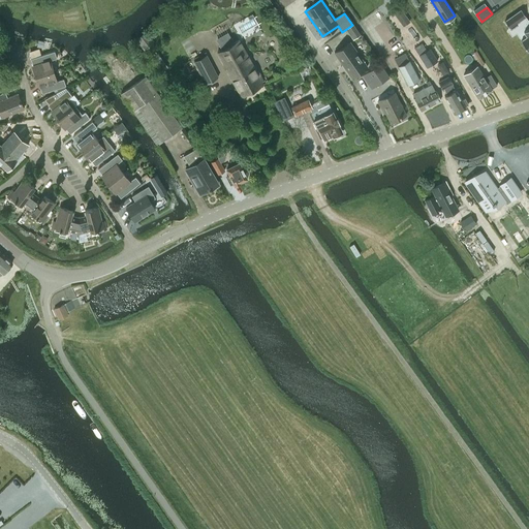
[(393,13),(403,27),(410,22),(400,8),(393,13)]
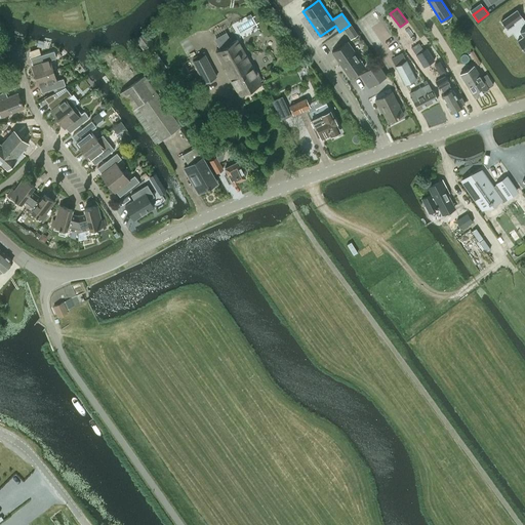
[(517,10),(501,21),(506,27),(512,23),(516,29),(513,32),(518,39),(517,39),(524,50),(524,22),(521,16),(522,16),(517,10)]
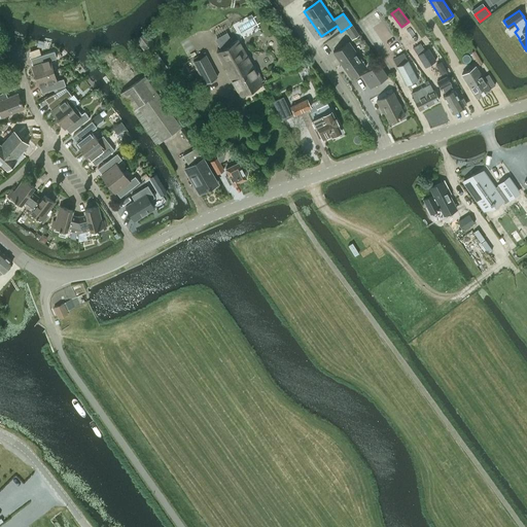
[(352,24),(345,29),(349,35),(356,30),(352,24)]
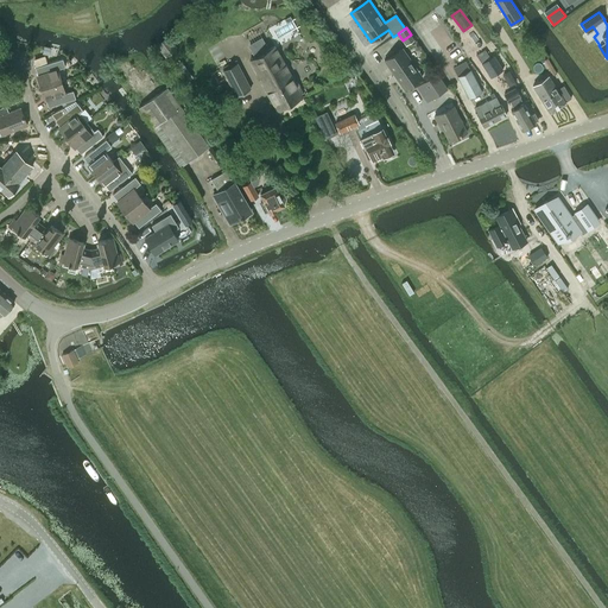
[(302,96),(274,46),(249,61),(277,109),(302,96)]
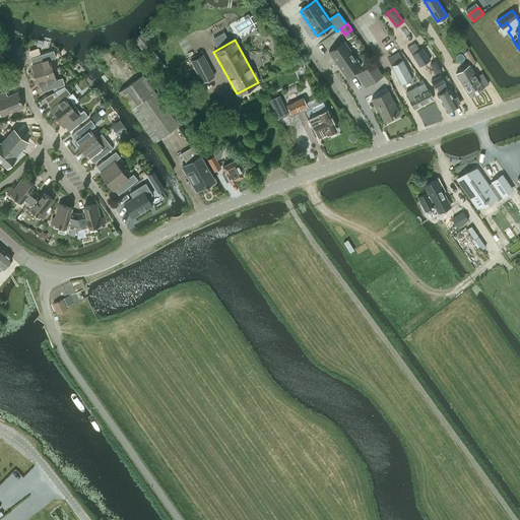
[(362,66),(344,41),(328,52),(345,77),(362,66)]
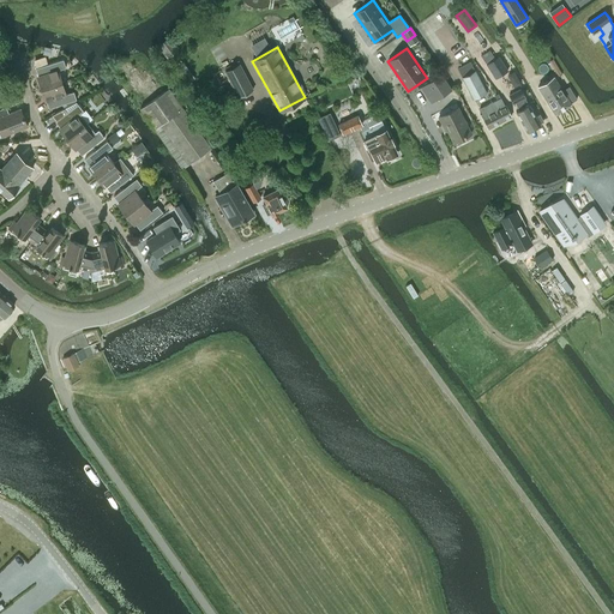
[(495,58),(489,49),(481,55),(495,78),(507,71),(499,55),(495,58)]
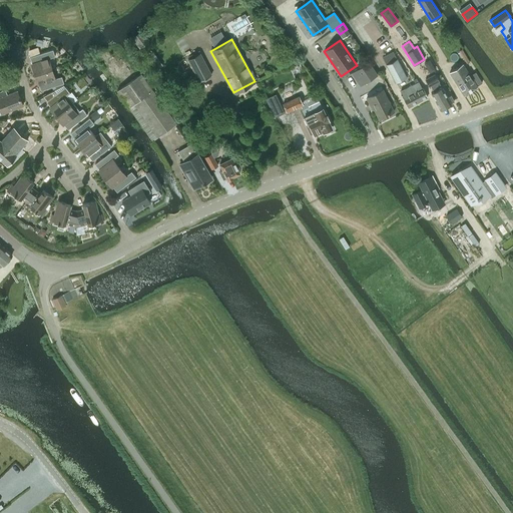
[(35,74),(52,69),(49,59),(55,57),(53,50),(30,57),(32,63),(31,64),(35,74)]
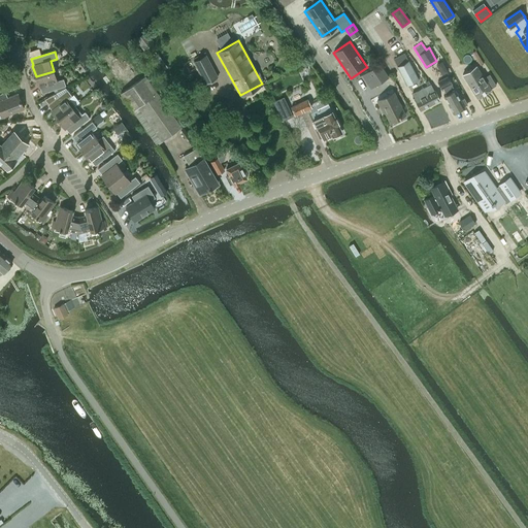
[(408,60),(408,61),(404,53),(393,59),(397,66),(406,85),(419,78),(408,60)]
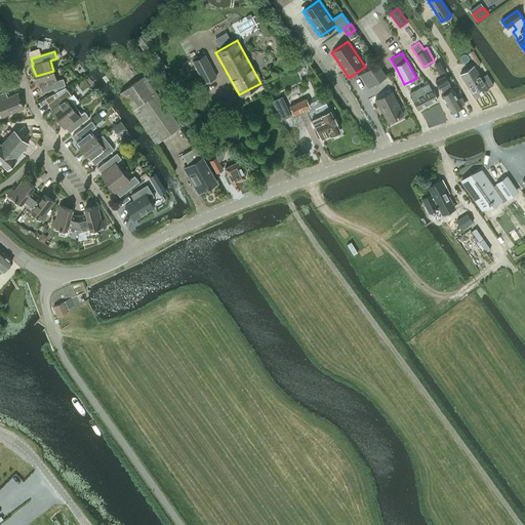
[(204,56),(194,61),(197,69),(204,83),(216,77),(206,55),(204,56)]
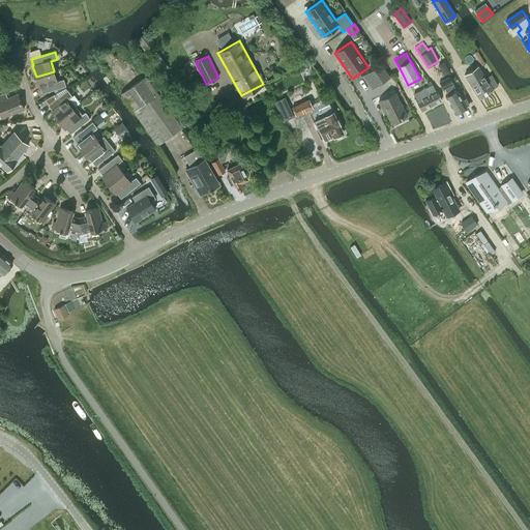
[(389,77),(381,63),(363,76),(372,89),(389,77)]
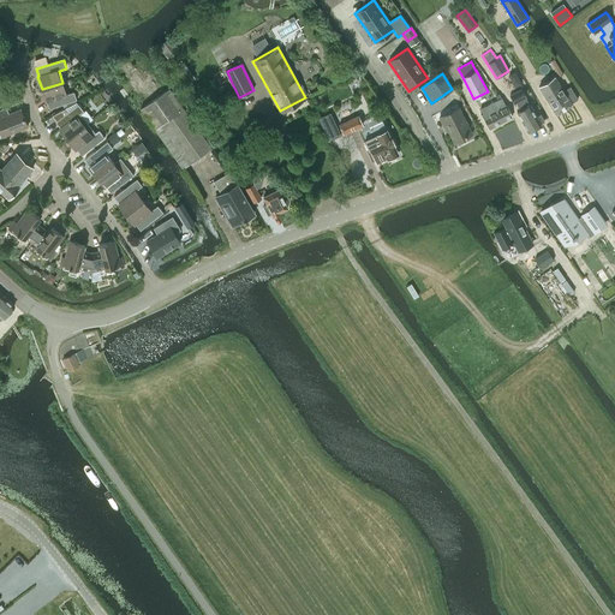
[(577,97),(569,85),(562,89),(555,76),(539,85),(555,113),(571,103),(571,102),(577,97)]
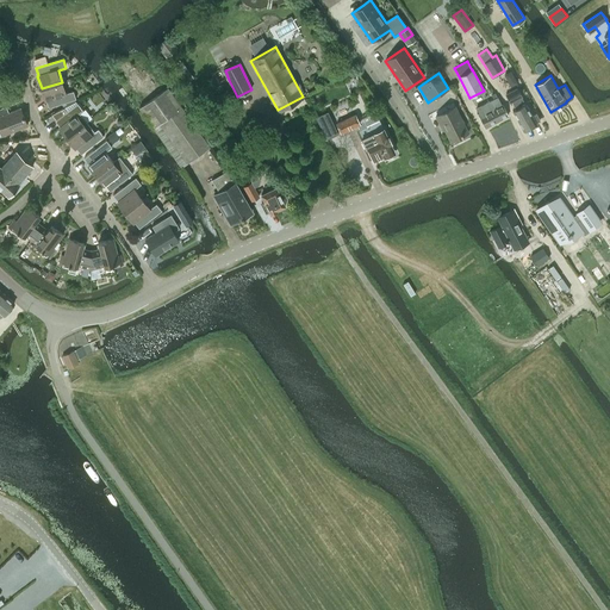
[(66,94),(62,82),(42,88),(45,101),(47,101),(49,109),(76,99),(74,92),(66,94)]
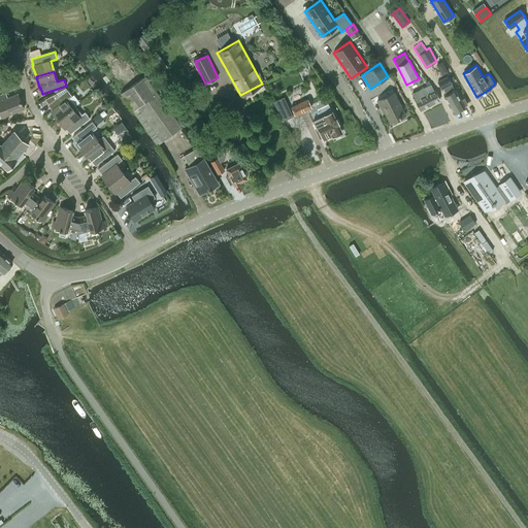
[(156,144),(180,127),(144,75),(121,93),(132,109),(156,144)]
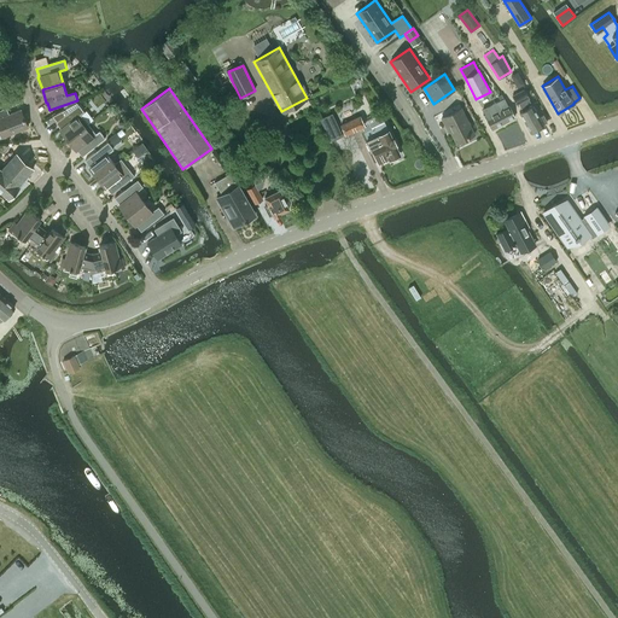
[(531,132),(542,124),(548,121),(544,115),(538,117),(531,105),(532,105),(524,91),(514,97),(519,104),(523,110),(520,111),(531,132)]
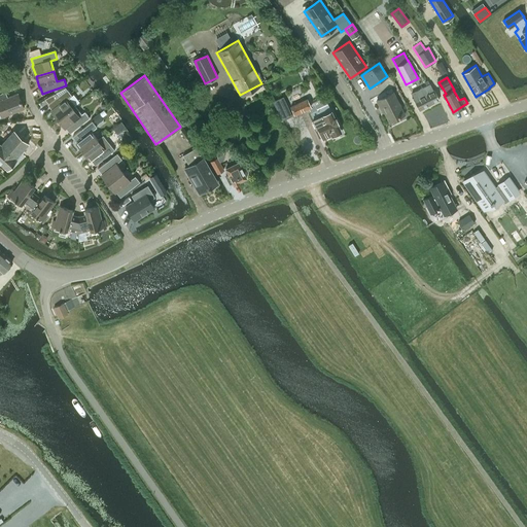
[(420,109),(438,100),(433,91),(432,91),(429,84),(412,94),(420,109)]
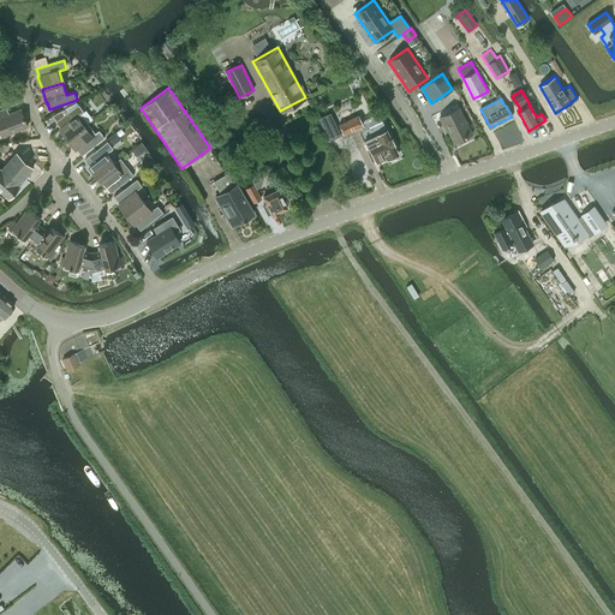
[(64,109),(52,115),(57,121),(57,123),(61,129),(60,130),(69,139),(88,124),(81,114),(84,112),(78,105),(67,113),(64,109)]
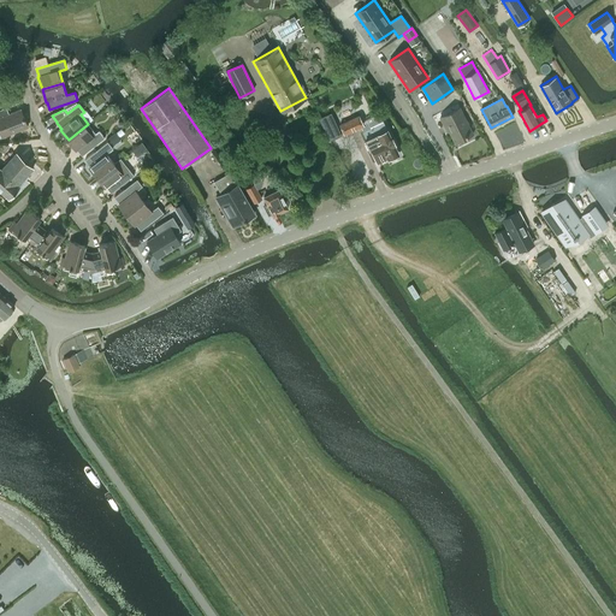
[(0,130),(3,137),(29,126),(22,110),(10,114),(7,107),(0,110),(0,130)]
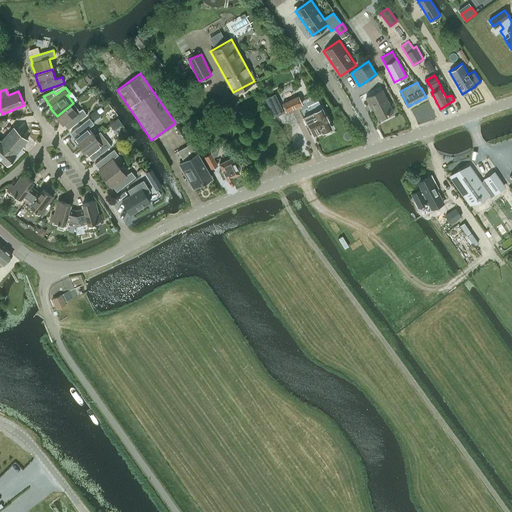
[(387,114),(393,111),(382,90),(366,98),(372,110),(374,109),(378,117),(386,113),(387,114)]
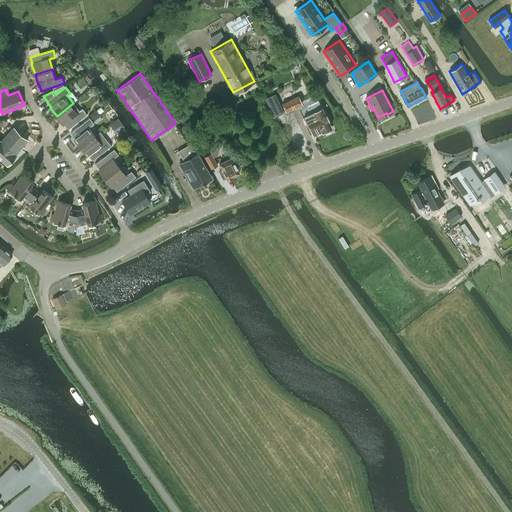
[(275,94),(264,99),(274,117),(284,112),(275,94)]
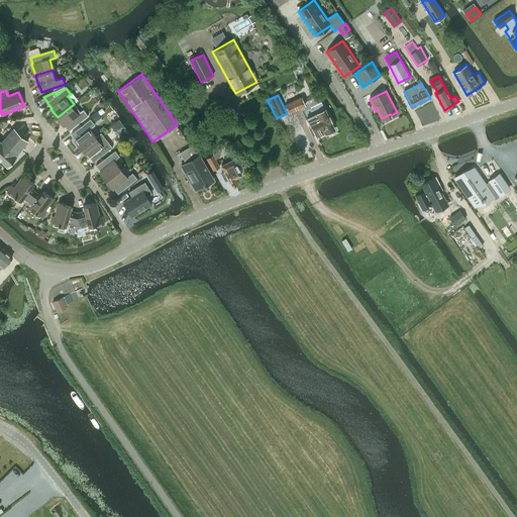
[(305,105),(301,97),(285,104),(289,113),(305,105)]
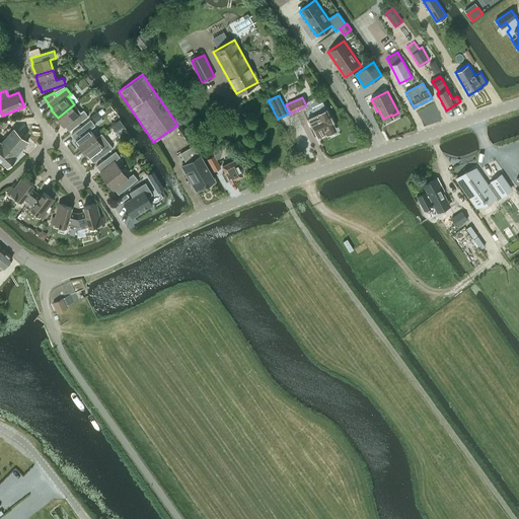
[(322,102),(304,110),(307,118),(311,125),(309,126),(314,135),(315,134),(316,137),(326,132),(327,132),(329,133),(334,131),(336,129),(325,108),(322,102)]
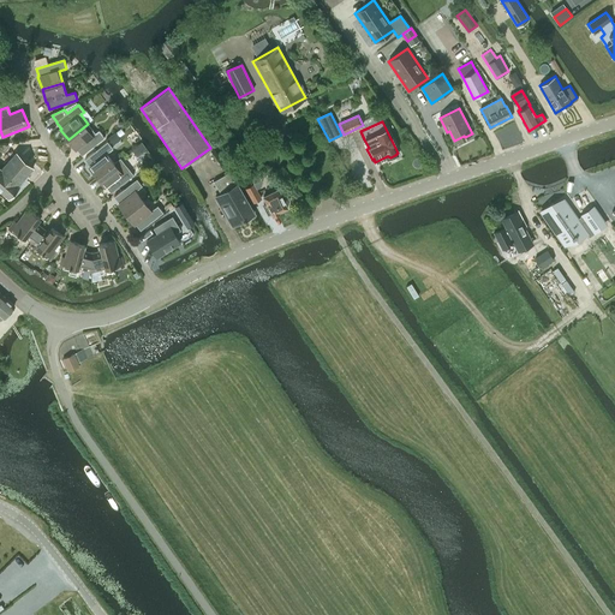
[(88,124),(69,139),(76,150),(77,149),(83,156),(105,138),(100,131),(96,133),(88,124)]
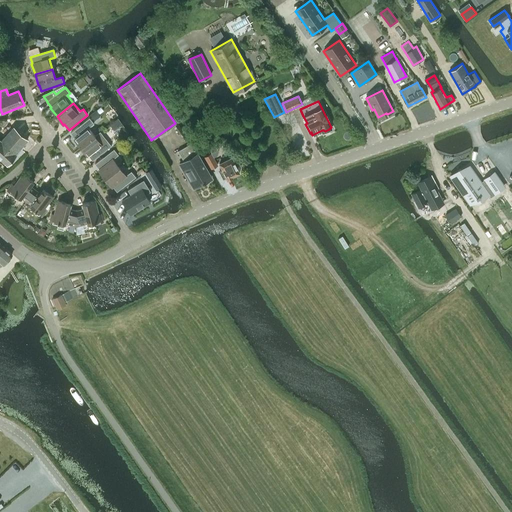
[(90,118),(71,133),(75,138),(74,139),(81,147),(95,136),(89,128),(94,124),(90,118)]
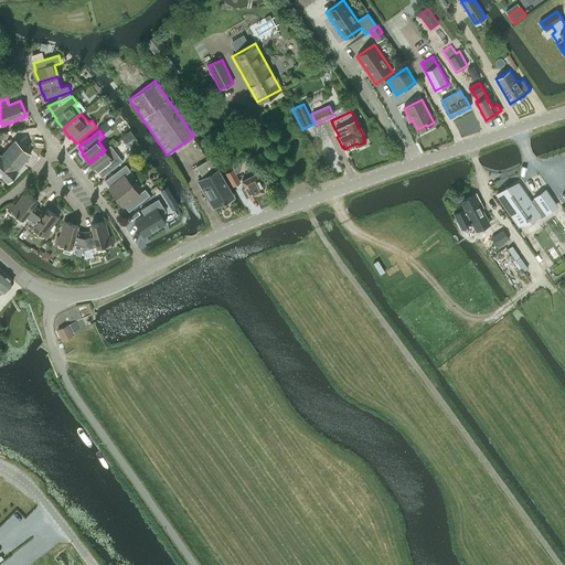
[(25,160),(31,153),(16,140),(2,156),(1,155),(0,156),(0,174),(9,182),(14,177),(16,178),(27,166),(25,163),(27,161),(25,160)]
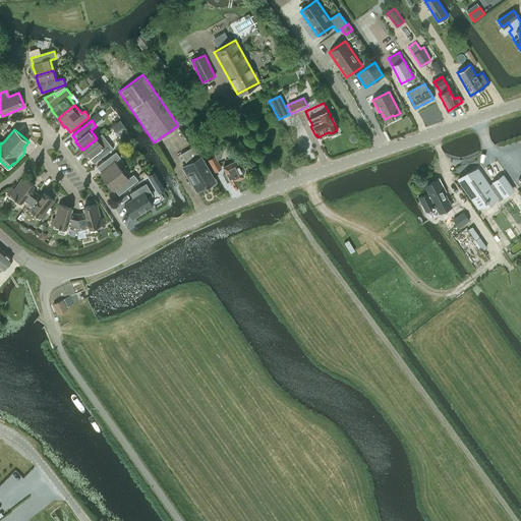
[(97,138),(82,150),(90,159),(91,158),(95,164),(114,149),(109,142),(103,134),(97,138)]
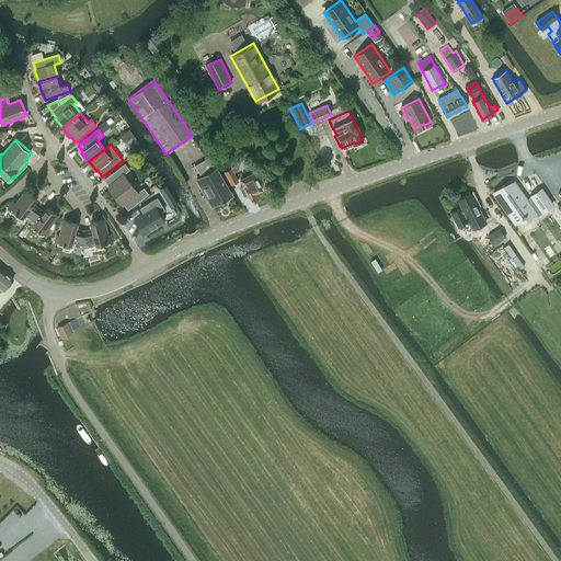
[(222,198),(230,194),(208,157),(195,165),(202,176),(197,179),(203,189),(204,187),(214,205),(221,201),(222,202),(224,201),(222,198)]
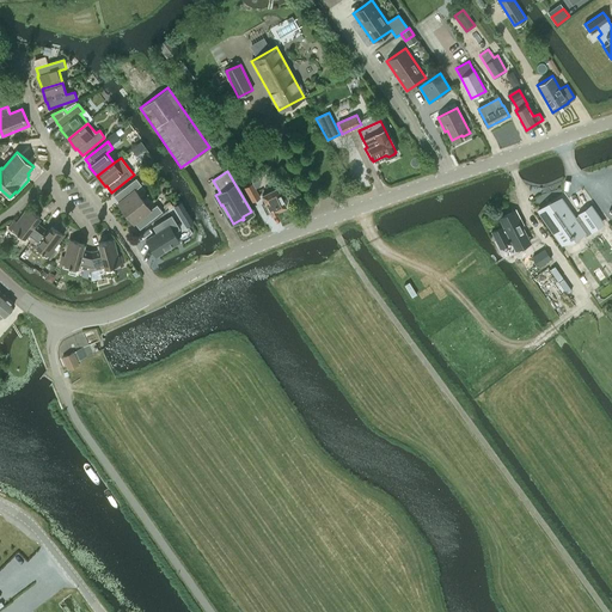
[(126,213),(144,200),(135,190),(141,185),(136,178),(114,196),(118,202),(117,203),(126,213)]
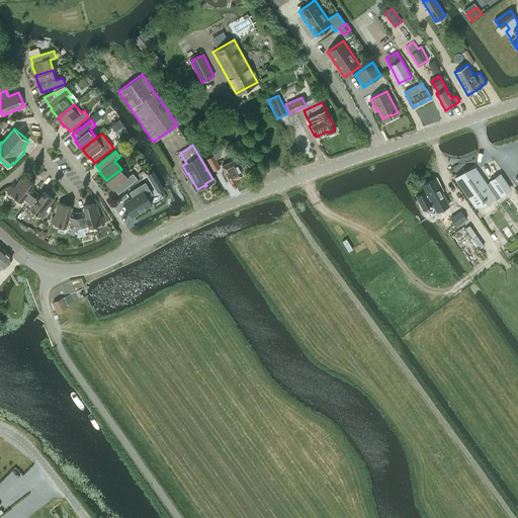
[(214,155),(207,158),(213,170),(220,167),(214,155)]
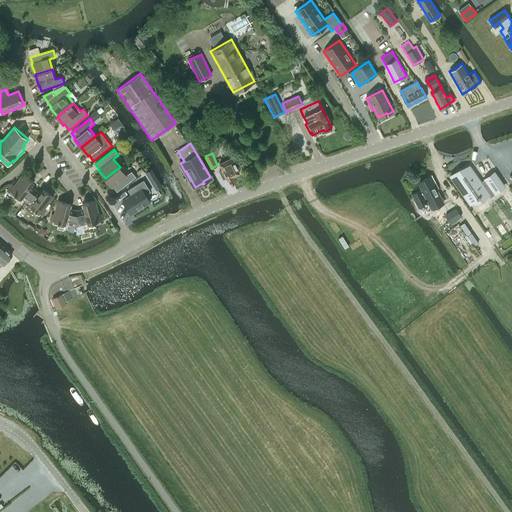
[(240,169),(240,167),(238,163),(235,162),(234,163),(231,158),(219,164),(222,169),(219,170),(223,177),(225,176),(227,180),(232,178),(231,177),(239,173),(237,170),(240,169)]
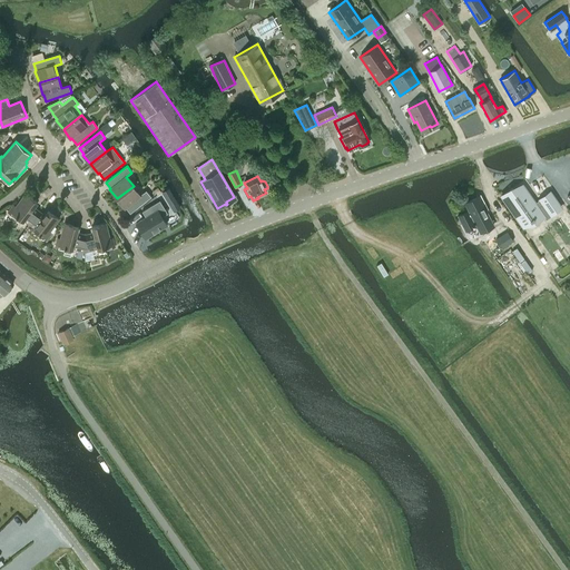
[(512,188),(501,196),(523,227),(533,219),(536,223),(544,216),(546,218),(550,215),(561,207),(550,192),(539,199),(534,203),(522,185),(514,190),(512,188)]
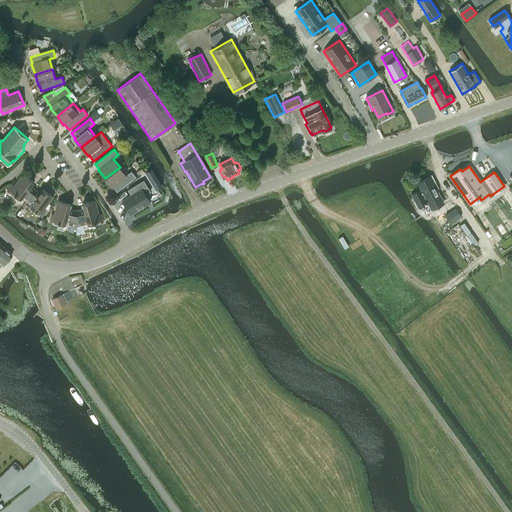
[(126,175),(120,167),(105,178),(112,187),(113,186),(117,192),(136,177),(132,171),(126,175)]
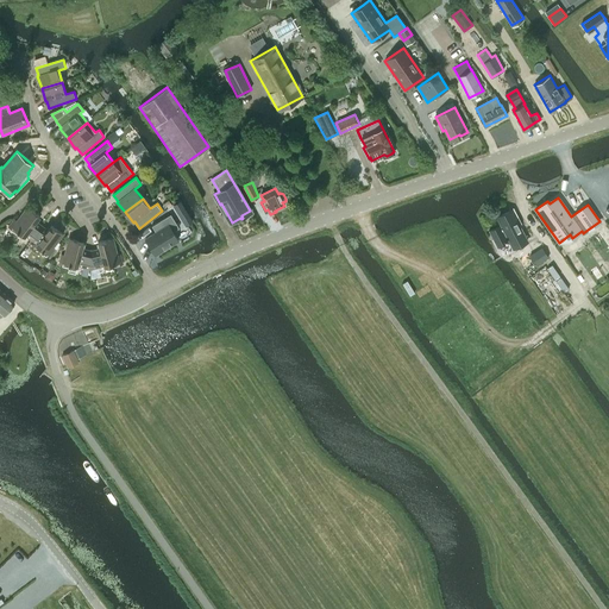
[(31,239),(43,225),(37,221),(41,217),(27,207),(18,221),(16,219),(8,227),(18,234),(19,232),(25,236),(26,236),(31,239)]
